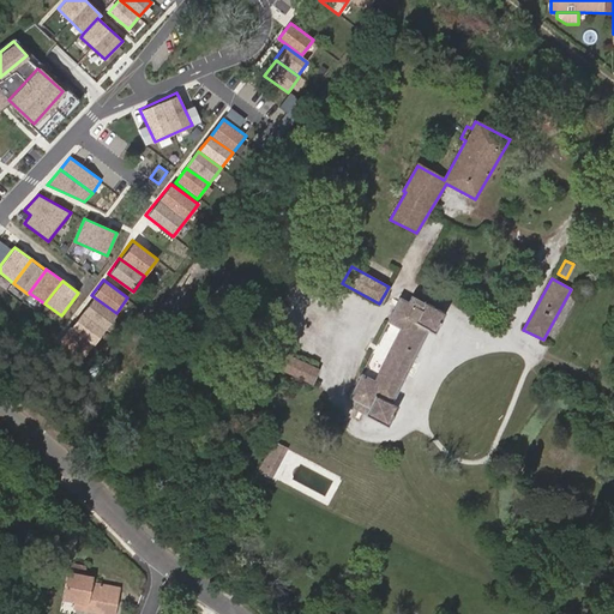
[(104,329),(116,313),(91,295),(79,311),(104,329)]
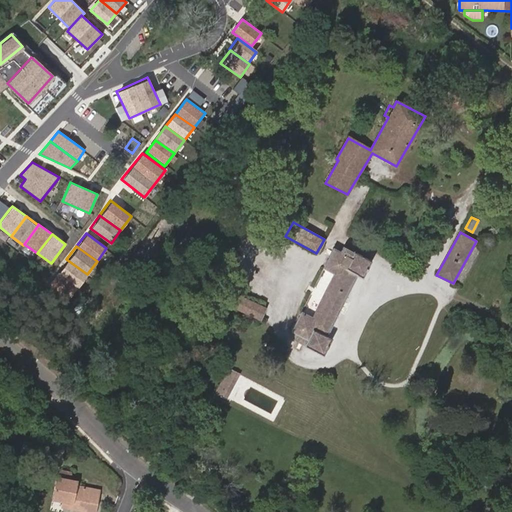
[(361,277),(369,261),(343,247),(341,252),(333,248),(323,269),(333,274),(311,317),(301,312),(291,332),(299,336),(296,342),(322,355),(330,339),(325,337),(357,275),(361,277)]
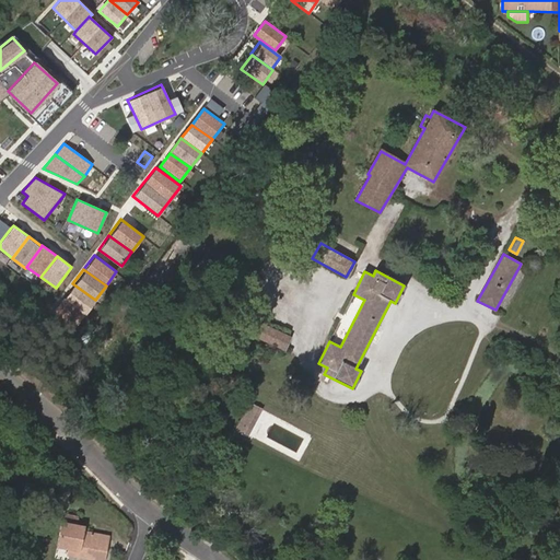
[(84,315),(95,300),(72,283),(61,299),(84,315)]
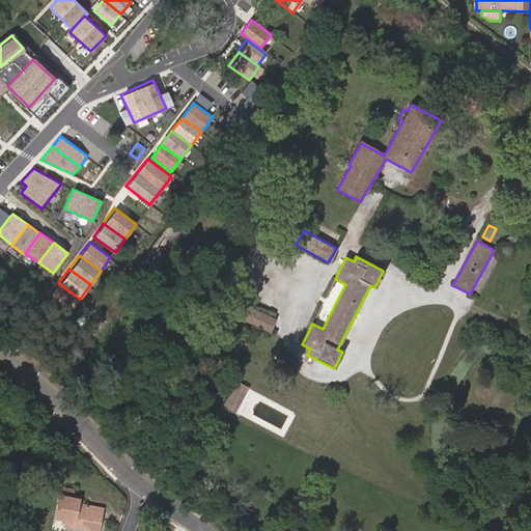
[(70,312),(80,299),(58,283),(48,297),(70,312)]
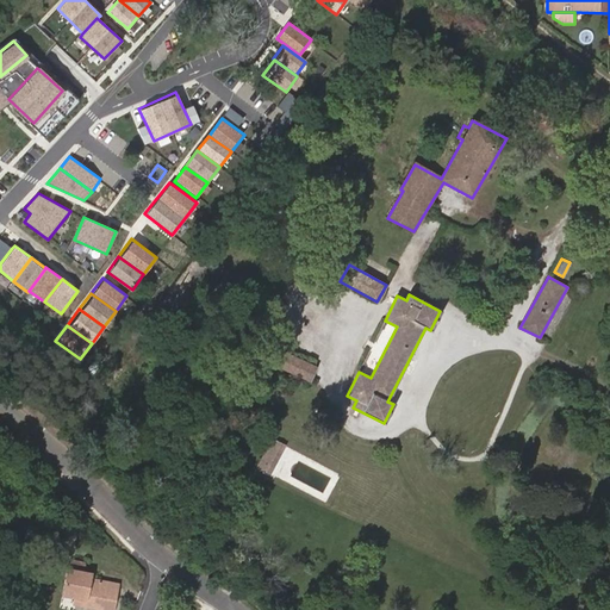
[(310,381),(316,367),(278,349),(272,365),(310,381)]
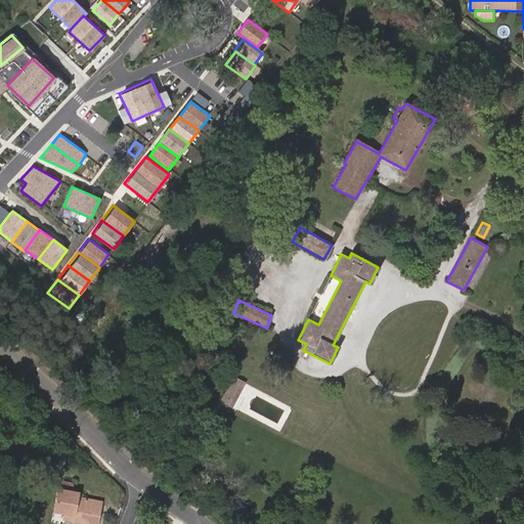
[(232,407),(245,384),(234,379),(222,402),(232,407)]
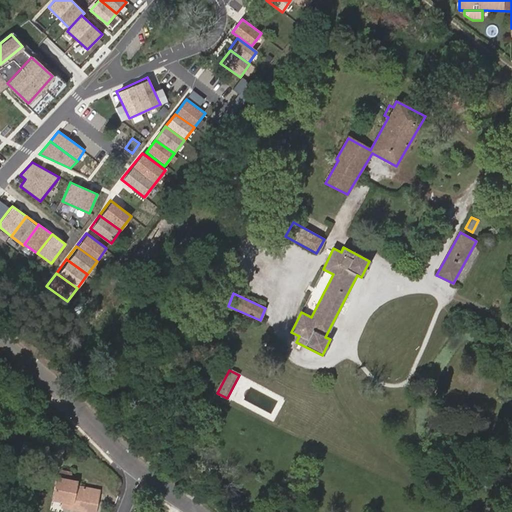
[(234,399),(246,376),(241,373),(228,396),(234,399)]
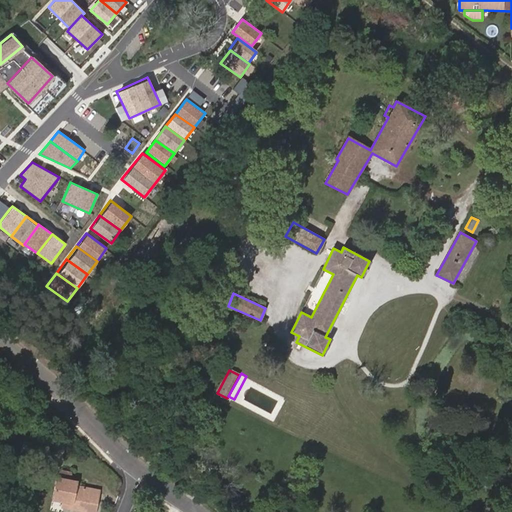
[(57,478),(69,480),(70,472),(58,470),(57,478)]
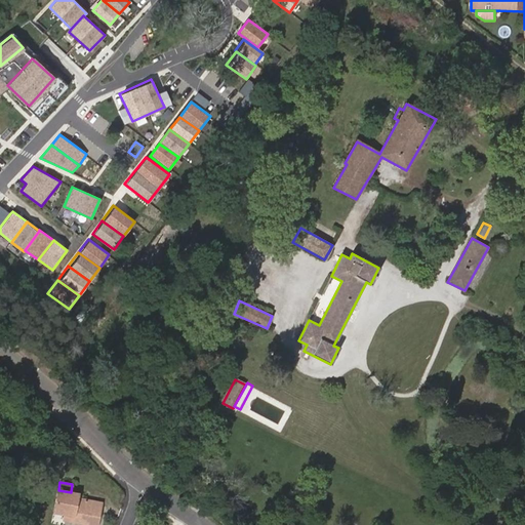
[(77,494),(71,492),(58,490),(53,512),(66,515),(65,519),(94,524),(95,524),(99,503),(77,498),(77,494)]
